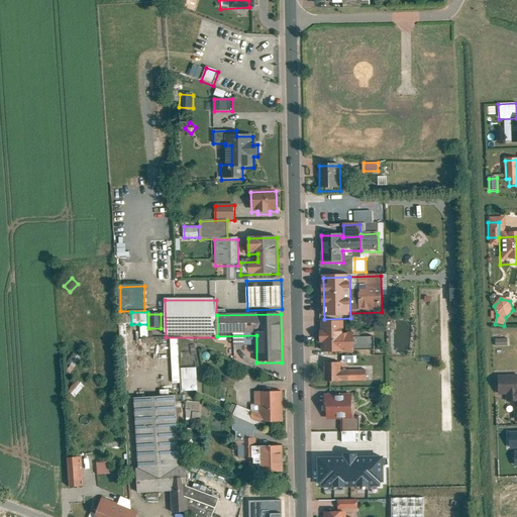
[(321,323),(321,353),(354,352),(354,335),(344,335),(343,323),(321,323)]
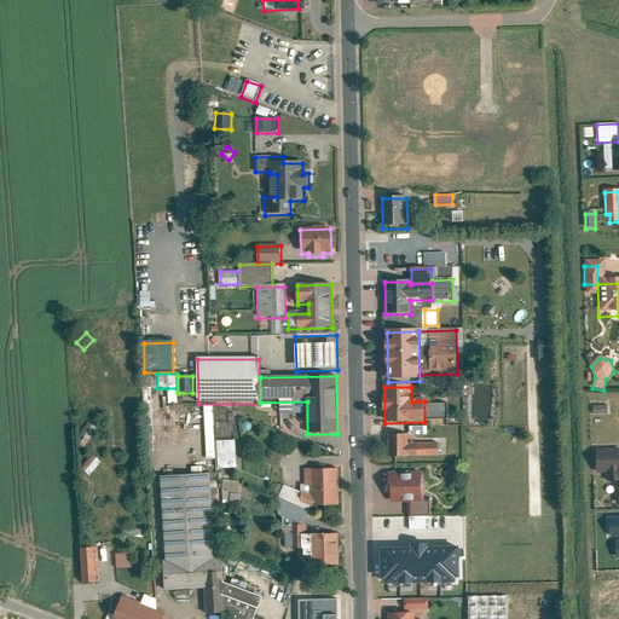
[(424,387),(415,387),(415,400),(424,400),(424,387)]
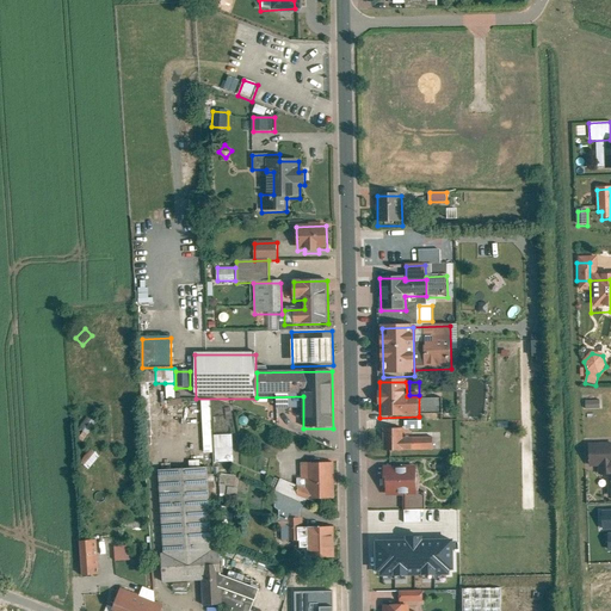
[(174,400),(174,383),(165,383),(166,401),(174,400)]
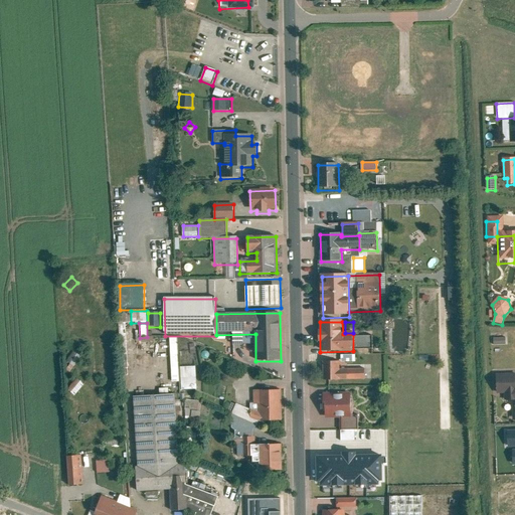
[(354,355),(373,355),(372,337),(353,337),(354,355)]
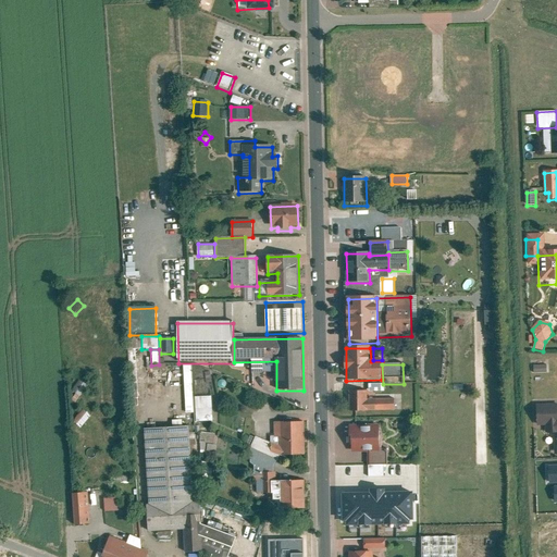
[(193,366),(183,366),(186,415),(195,413),(193,366)]
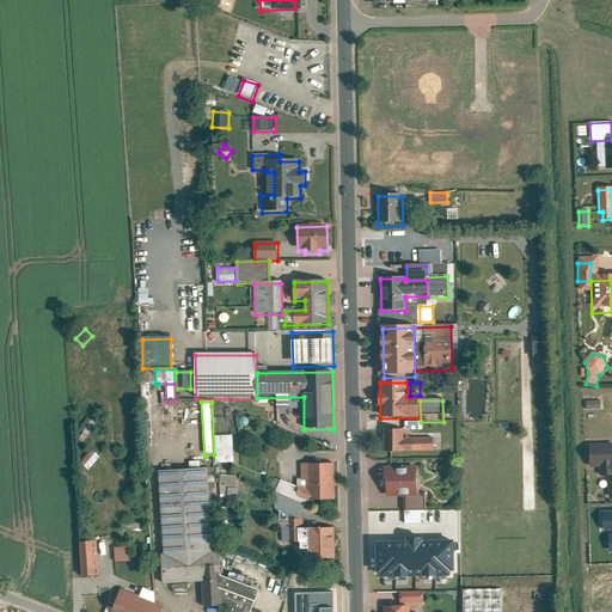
[(79,432),(87,438),(96,426),(87,420),(79,432)]
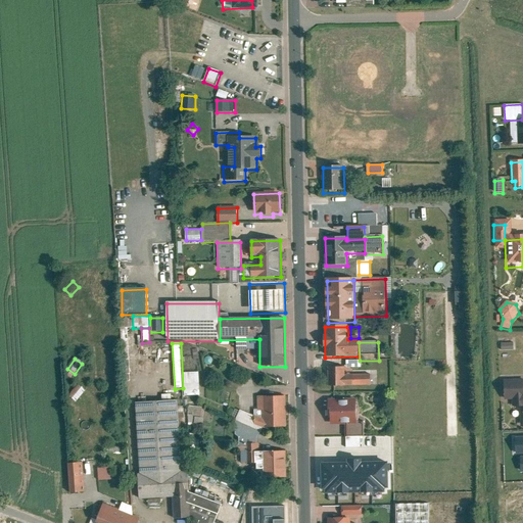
[(328,387),(371,387),(371,374),(345,375),(345,369),(328,369),(328,387)]
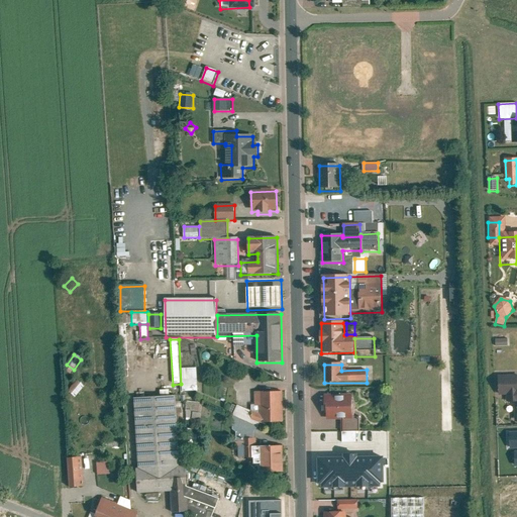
[(182,392),(198,391),(197,369),(181,370),(182,392)]
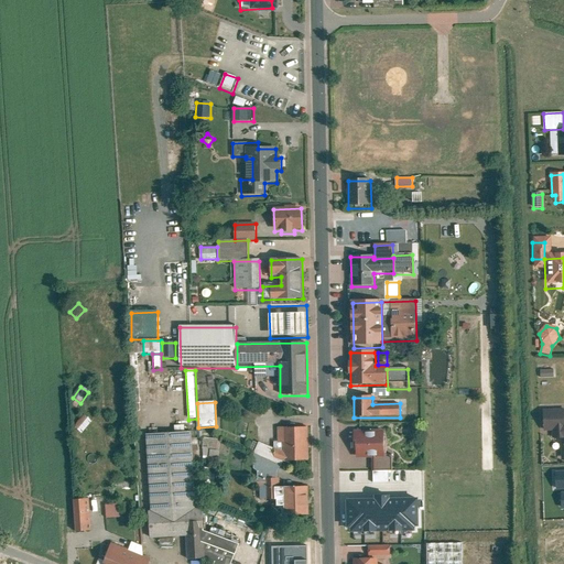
[(544,432),(553,432),(553,442),(561,442),(562,464),(563,463),(563,412),(544,413),(544,432)]
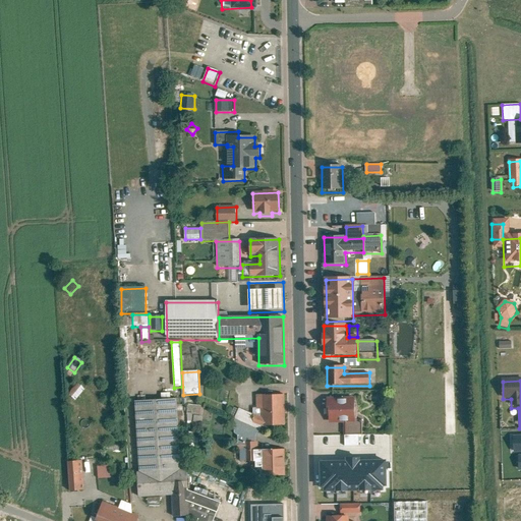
[(68,396),(75,402),(85,390),(78,384),(68,396)]
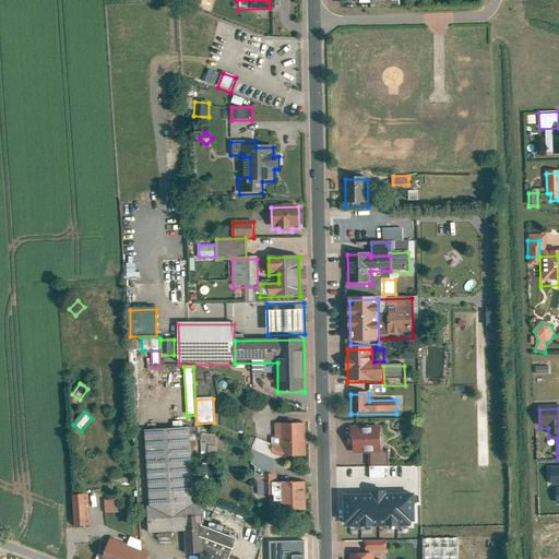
[(278,462),(280,458),(306,458),(306,424),(275,425),(276,447),(257,439),(252,452),(278,462)]
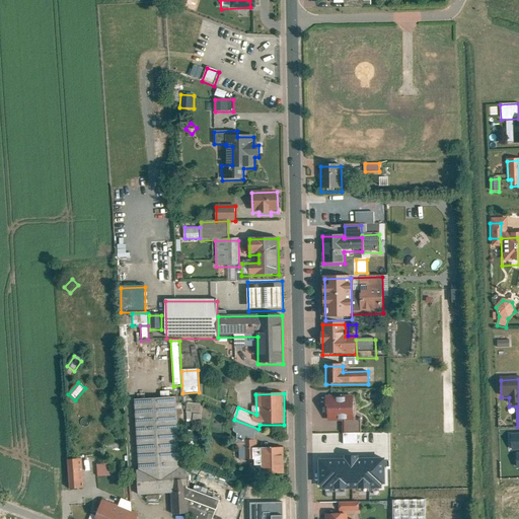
[(327,397),(328,423),(354,422),(354,396),(327,397)]
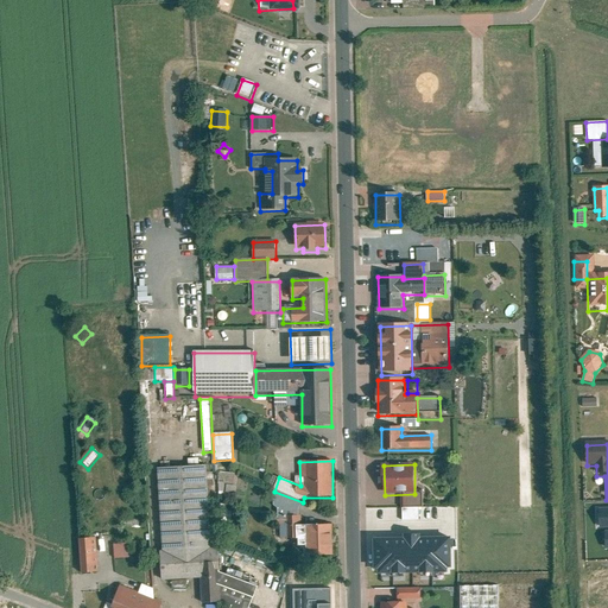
[(206,468),(154,472),(162,581),(198,578),(201,605),(220,603),(217,574),(216,550),(211,551),(206,468)]
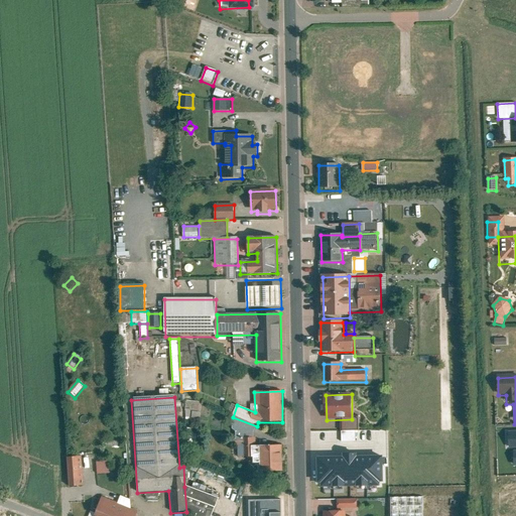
[(184,418),(191,419),(191,420),(200,421),(201,414),(198,413),(199,403),(186,401),(184,418)]
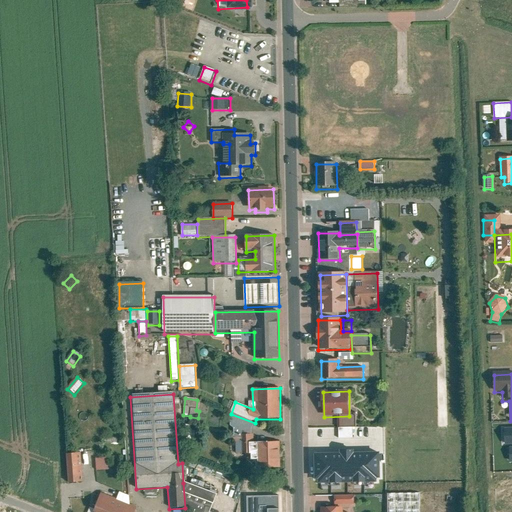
[(234,429),(235,440),(242,439),(241,436),(252,435),(251,428),(255,424),(230,414),(231,427),(234,429)]
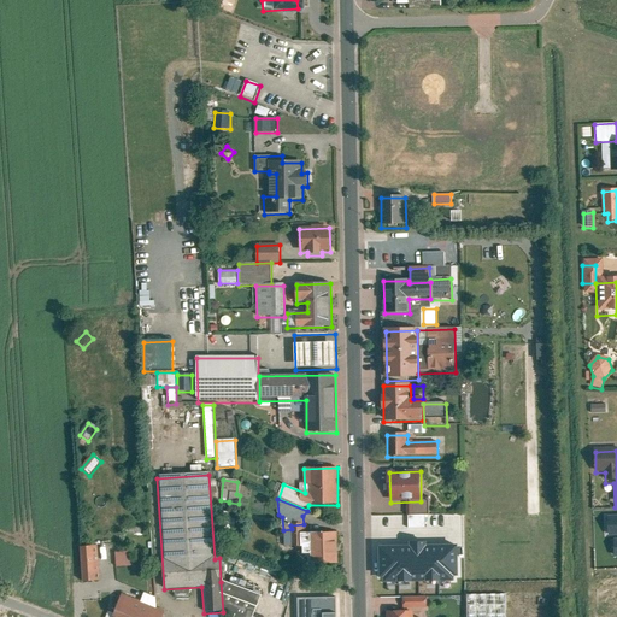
[(283,530),(283,548),(301,548),(301,557),(312,557),(312,565),(338,565),(338,534),(305,535),(305,524),(304,524),(291,526),(292,529),(283,530)]
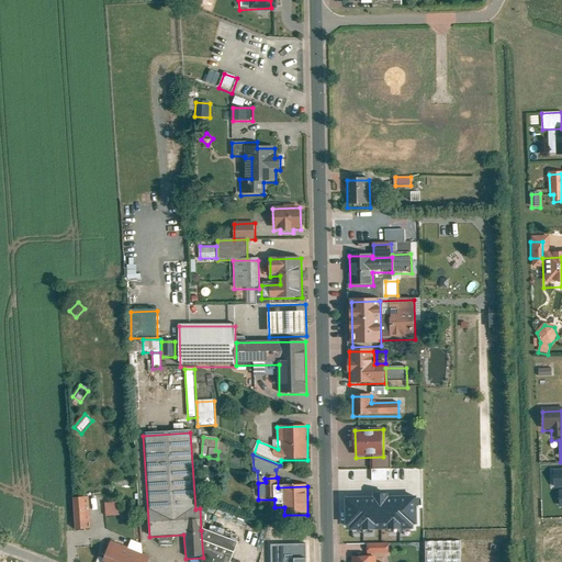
[(75,530),(91,529),(89,497),(74,498),(75,530)]
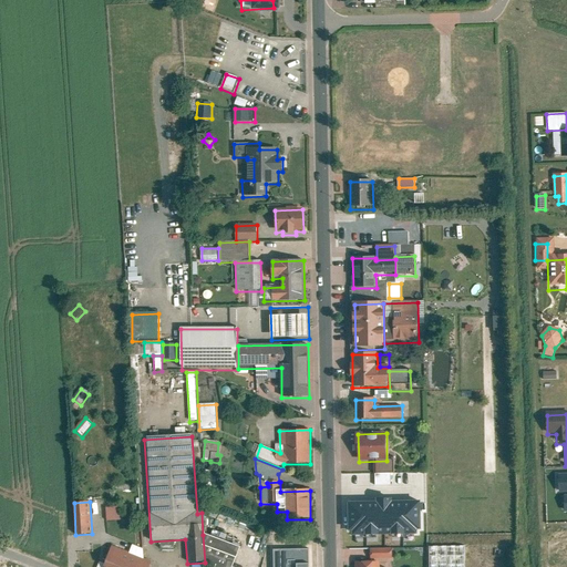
[(351,550),(389,549),(389,538),(388,514),(378,514),(378,507),(350,508),(350,532),(375,531),(375,538),(350,538),(351,550)]
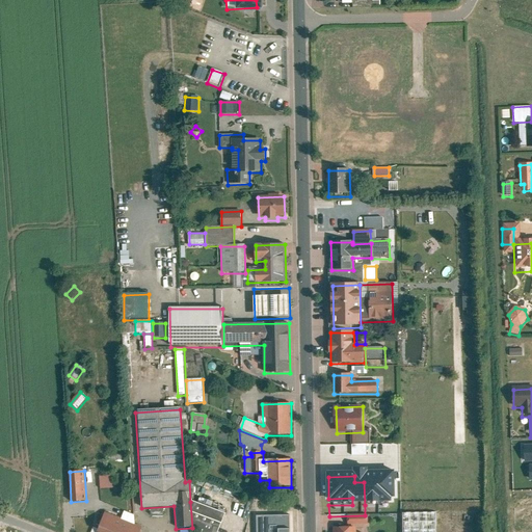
[(100,478),(100,489),(112,489),(111,477),(100,478)]
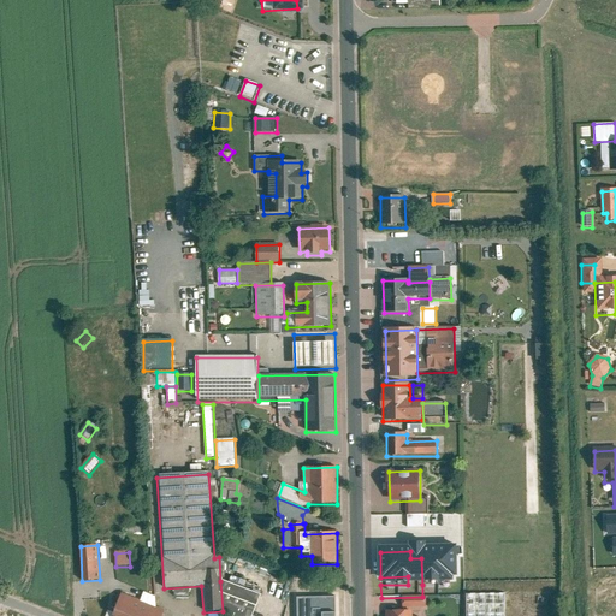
[(433,558),(421,558),(422,585),(433,584),(433,558)]
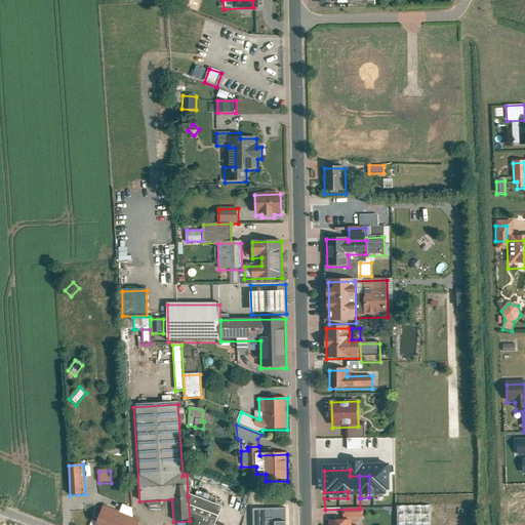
[(215,524),(223,509),(188,495),(190,521),(199,524),(215,524)]
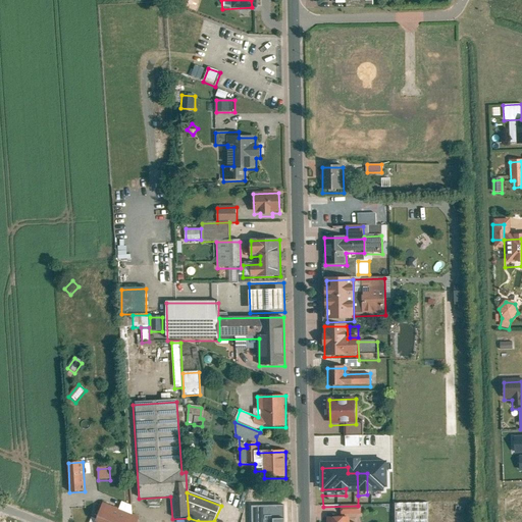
[(428,521),(428,505),(396,505),(395,521),(428,521)]
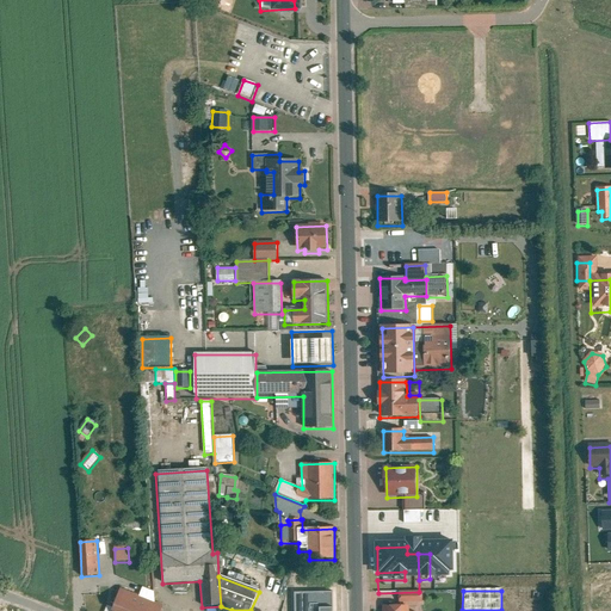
[(161,610),(162,609),(122,593),(115,610),(161,610)]
